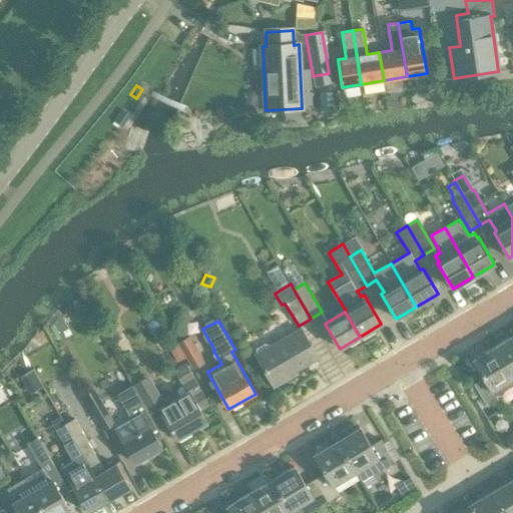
[(318,358),(301,329),(255,355),(274,387),(297,373),(295,371),(318,358)]
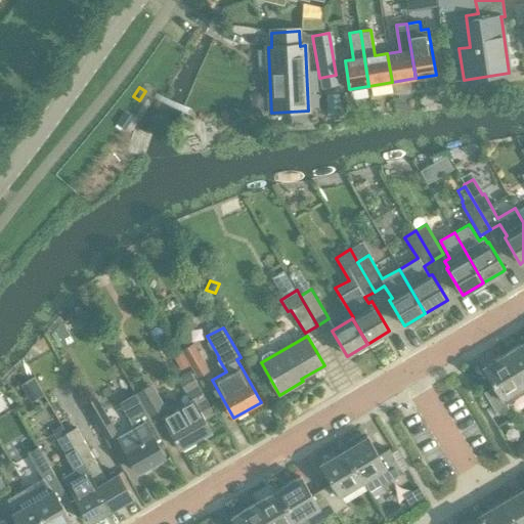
[(523,385),(523,341),(505,353),(523,385)]
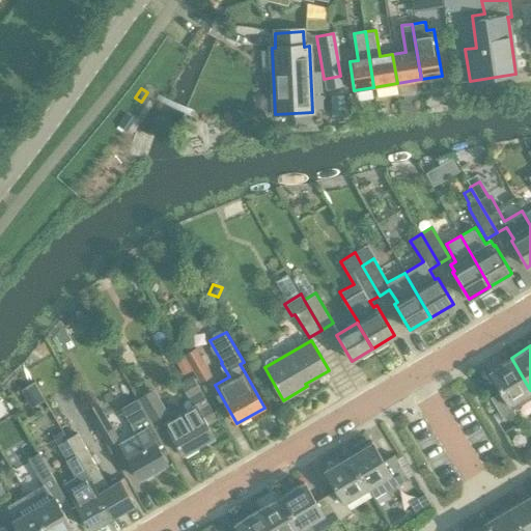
[(185,358),(191,366),(199,383),(212,375),(196,348),(184,355),(185,358)]
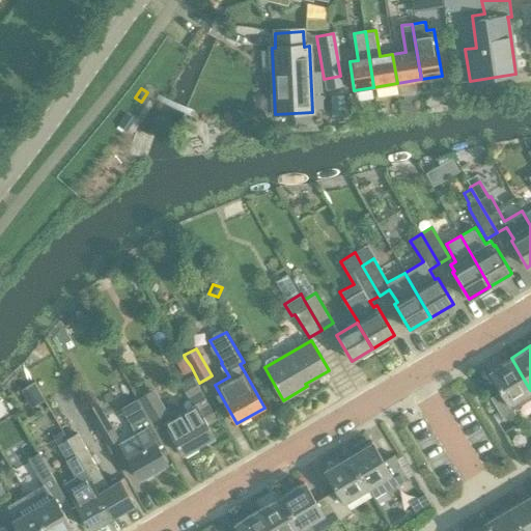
[(183,370),(191,366),(185,358),(177,361),(183,370)]
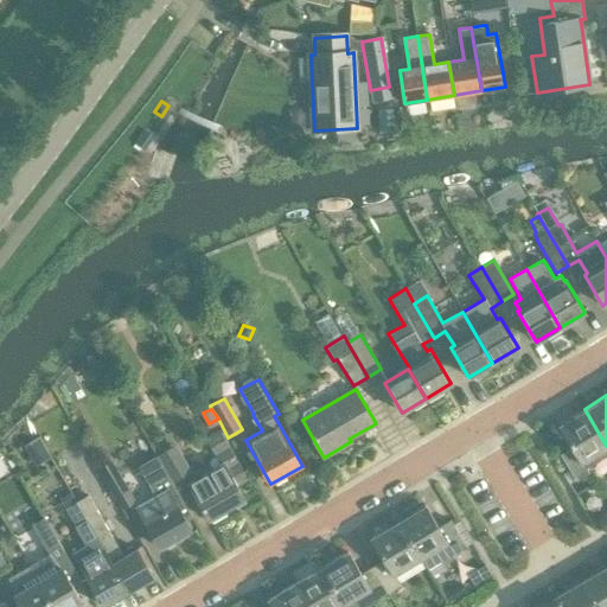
[(583,462),(606,447),(606,446),(585,409),(558,425),(572,447),(560,454),(576,481),(589,473),(583,462)]
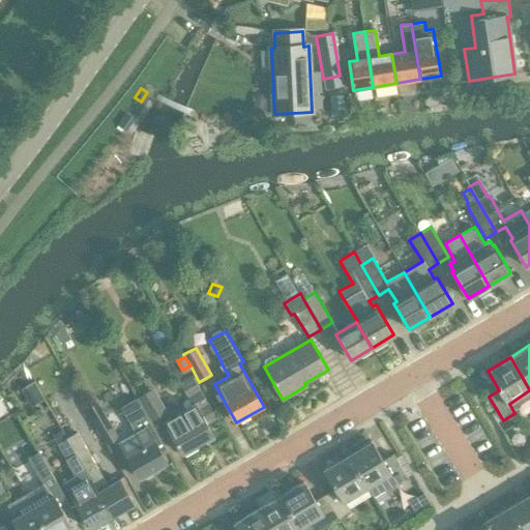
[(213,436),(206,423),(216,418),(193,376),(180,384),(194,407),(165,422),(182,453),(184,457),(198,448),(196,445),(213,436)]
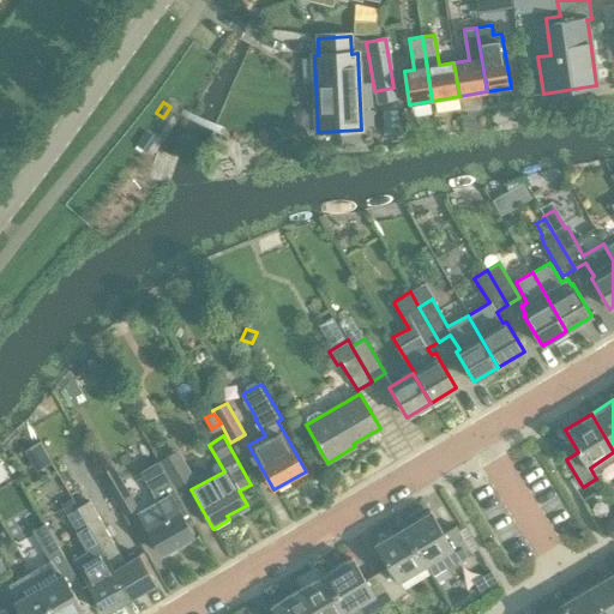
[(173,453),(160,462),(175,489),(190,482),(173,453)]
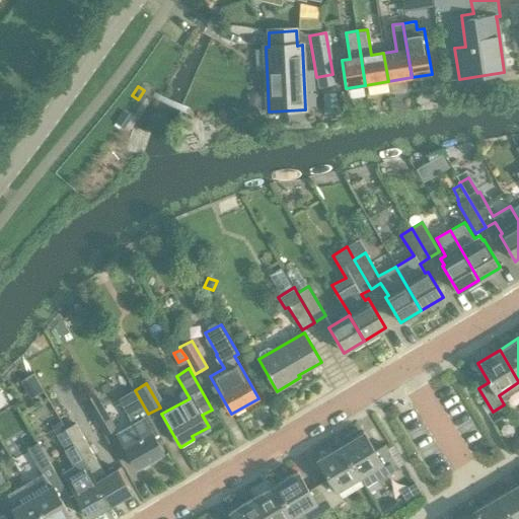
[(133,424),(117,433),(125,448),(137,468),(138,467),(139,470),(152,463),(150,460),(164,453),(160,446),(165,443),(152,420),(148,414),(135,390),(119,399),(133,424)]
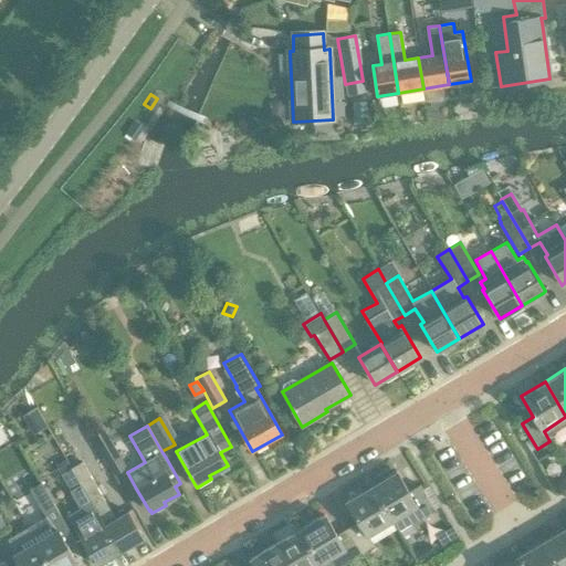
[(116,443),(114,444),(107,433),(95,440),(102,451),(101,451),(114,475),(129,468),(116,443)]
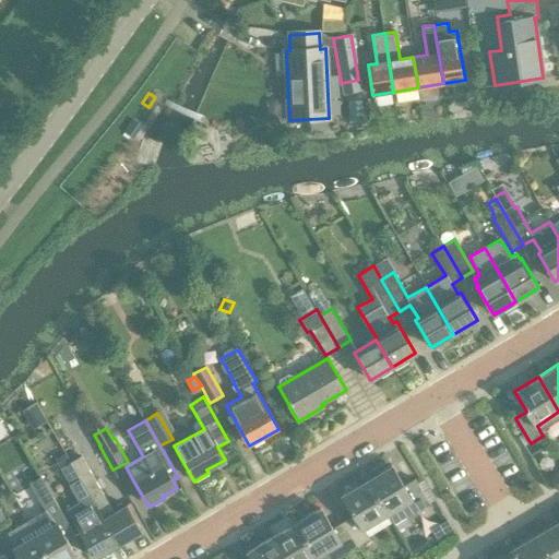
[(115,512),(91,472),(81,455),(70,462),(118,545),(142,531),(127,506),(115,512)]
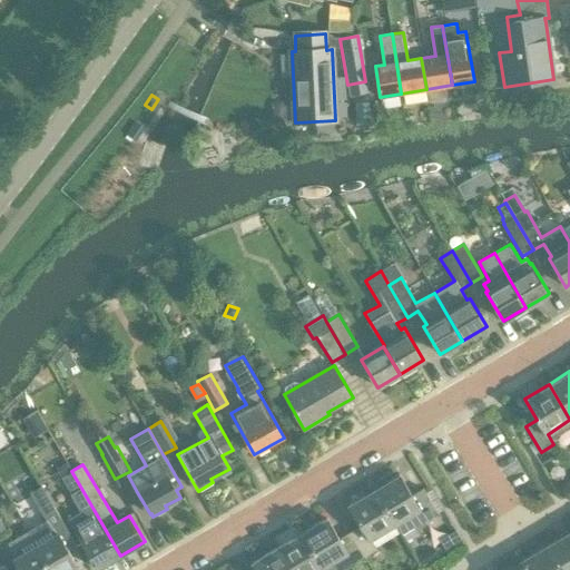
[(97,569),(120,556),(71,471),(61,478),(81,512),(68,520),(97,569)]
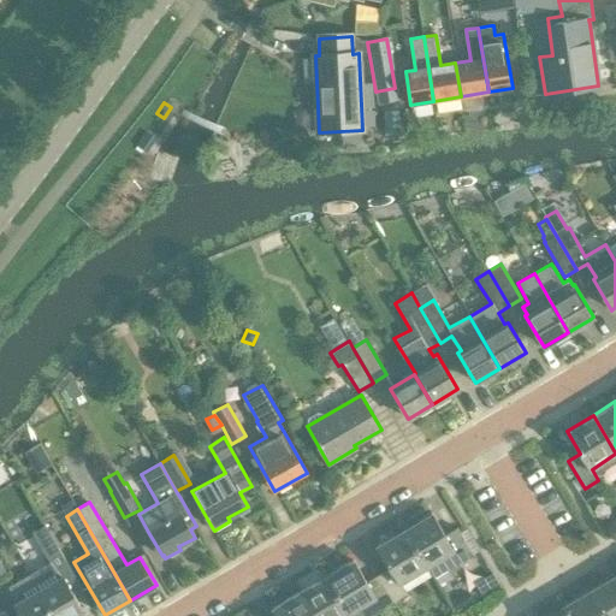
[(433,579),(460,563),(473,555),(457,527),(445,534),(433,515),(406,532),(427,568),(433,579)]
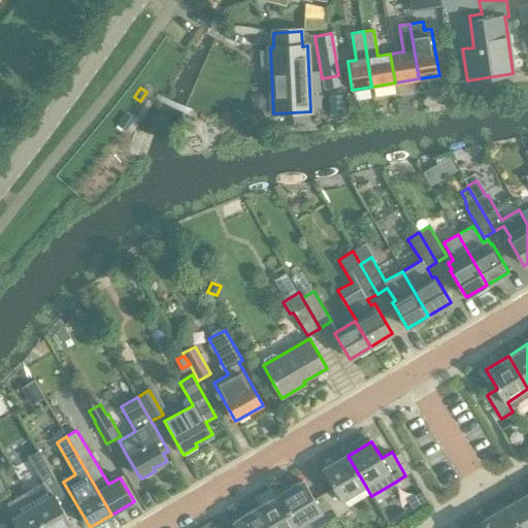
[(63,510),(70,506),(71,505),(38,450),(28,457),(42,482),(25,493),(44,527),(65,527),(71,525),(63,510)]
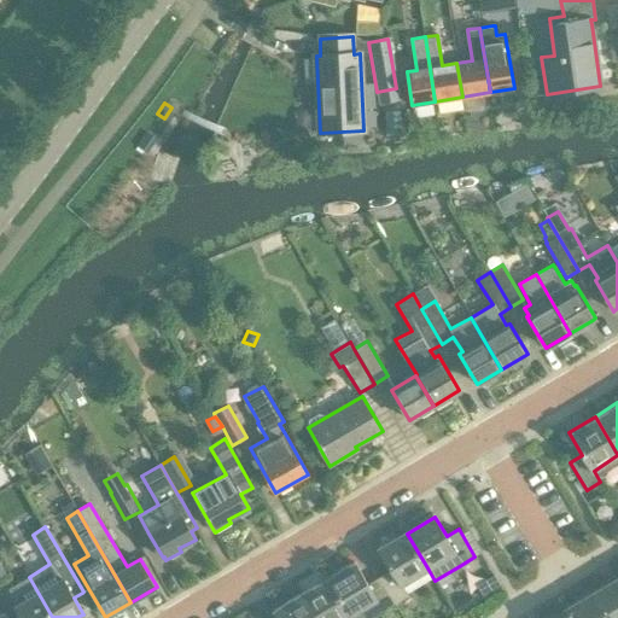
[(402,586),(429,570),(407,534),(379,549),(391,570),(379,576),(396,604),(409,595),(402,586)]
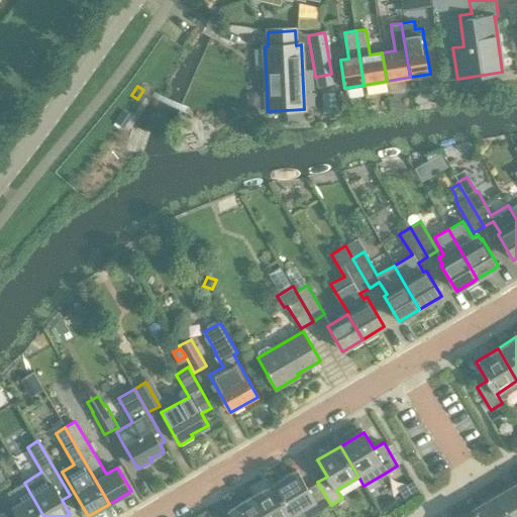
[(412,466),(419,460),(415,453),(408,457),(412,466)]
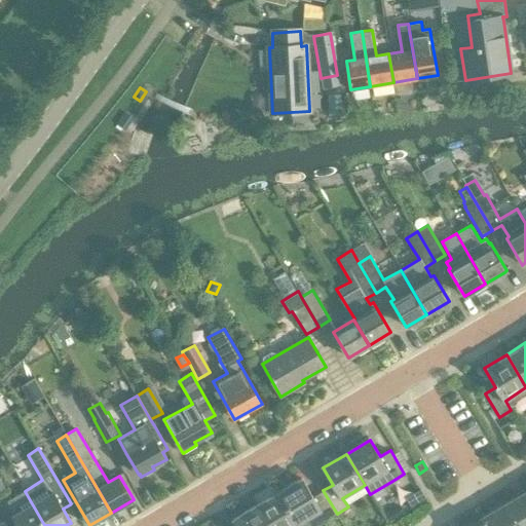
[(337,514),(323,490),(312,496),(303,480),(278,494),(297,525),(298,525),(320,512),(326,520),(337,514)]
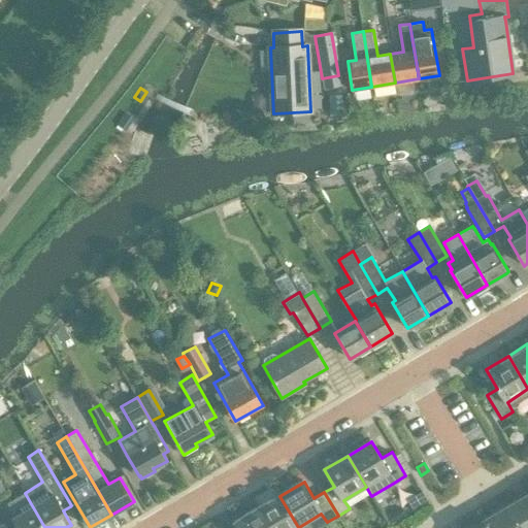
[(18,527),(44,527),(25,493),(7,503),(14,517),(12,518),(18,527)]
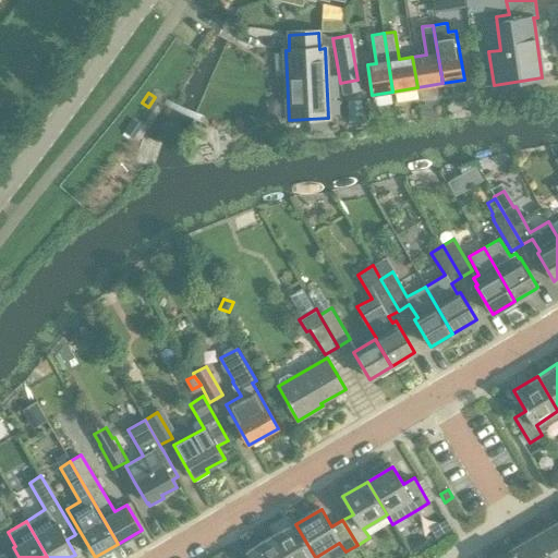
[(550,557),(557,557),(557,522),(537,535),(550,557)]
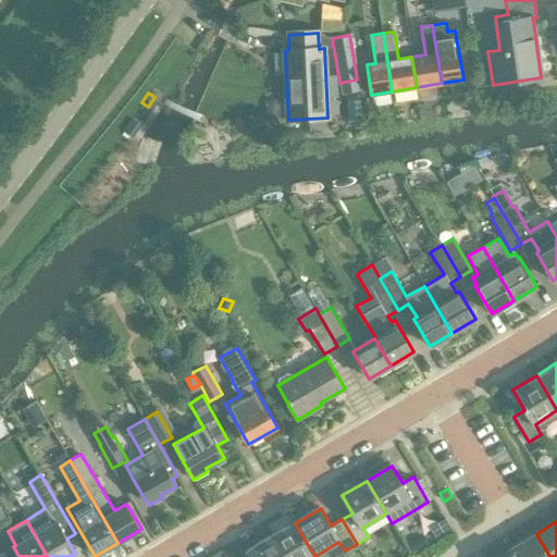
[(316,556),(314,556),(295,523),(271,537),(283,556),(316,556)]
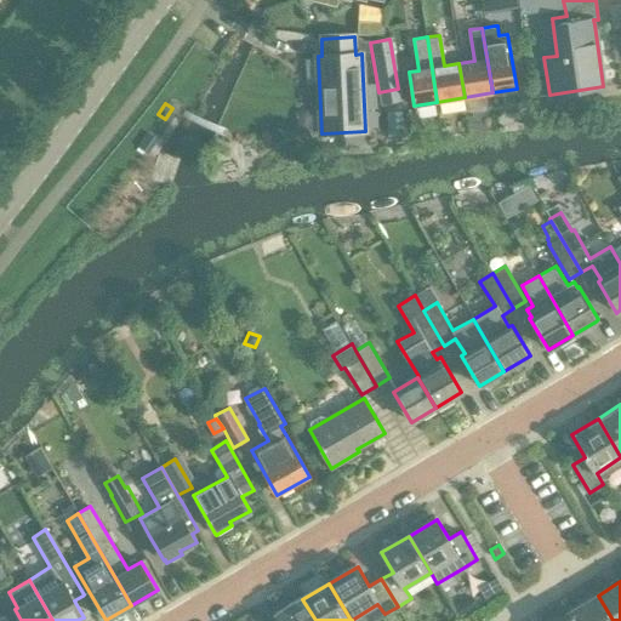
[(576,620),(613,620),(598,596),(571,611),(576,620)]
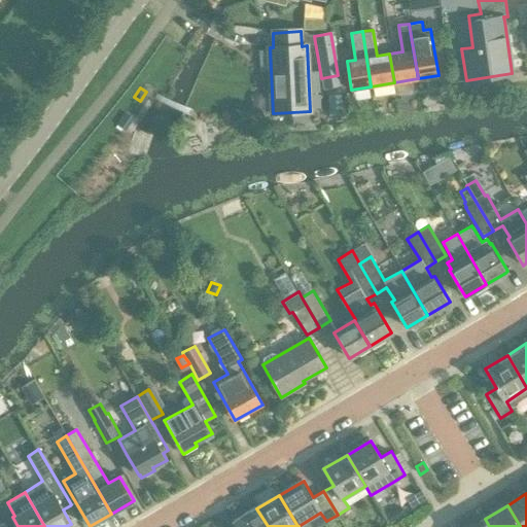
[(268,526),(256,508),(234,522),(237,526),(236,526),(268,526)]
